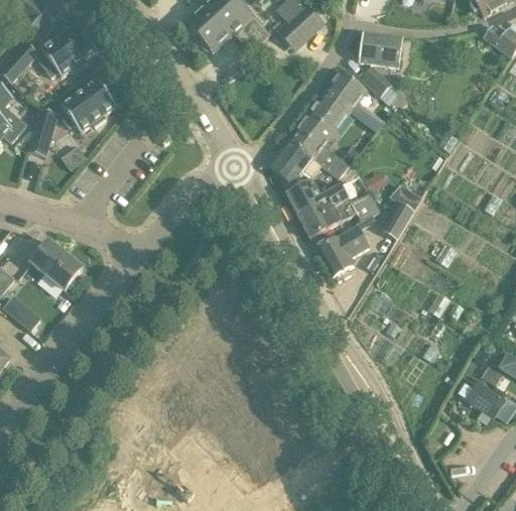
[(36,28),(61,0),(41,0),(25,18),(36,28)]
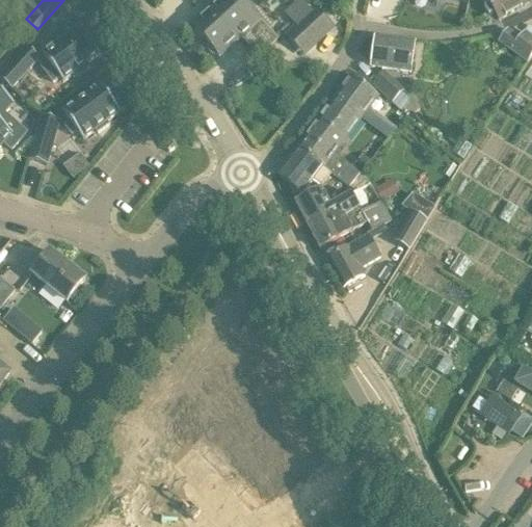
[(215,0),(204,11),(190,23),(207,42),(207,46),(212,51),(216,52),(218,54),(241,33),(259,54),(277,36),(244,0),(215,0)]
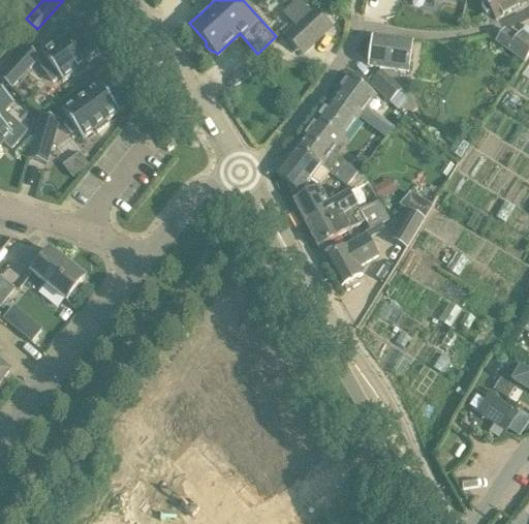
[(486,0),(496,17),(524,0),(486,0)]
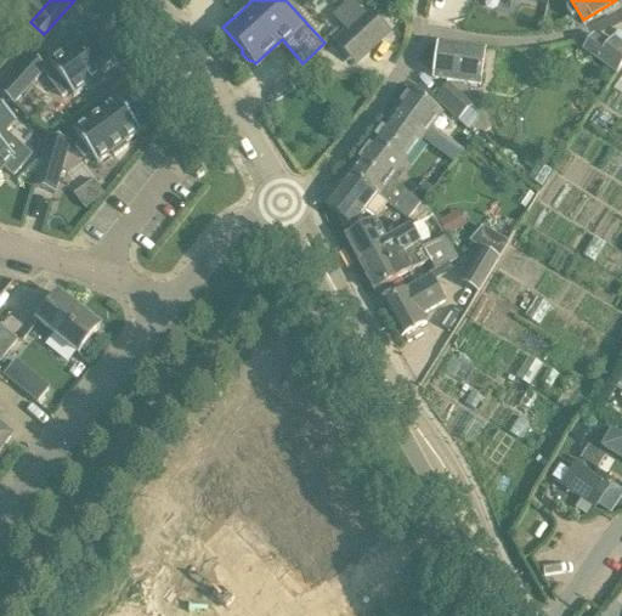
[(340,33),(360,55),(389,28),(368,6),(340,33)]
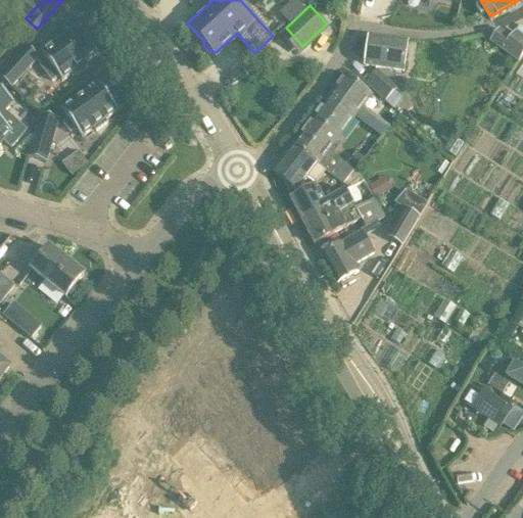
[(97,50),(78,25),(42,51),(45,56),(39,60),(52,78),(58,74),(61,78),(74,68),(76,72),(88,62),(85,59),(97,50)]
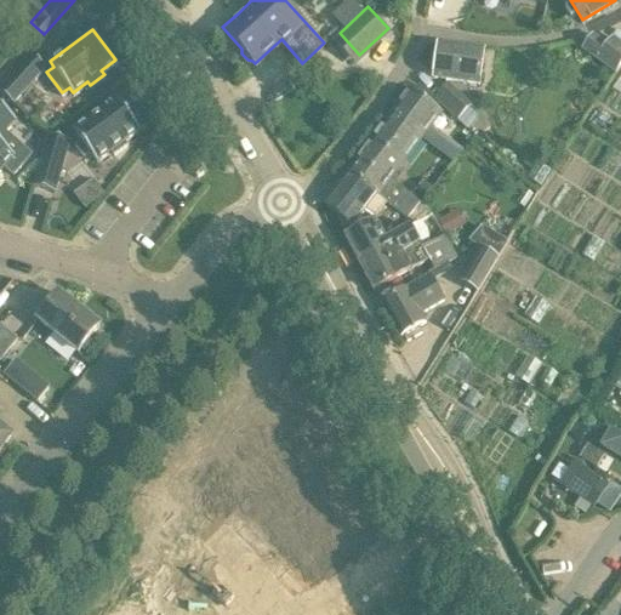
[(620,60),(620,39),(613,33),(607,43),(592,32),(582,45),(615,69),(620,60)]
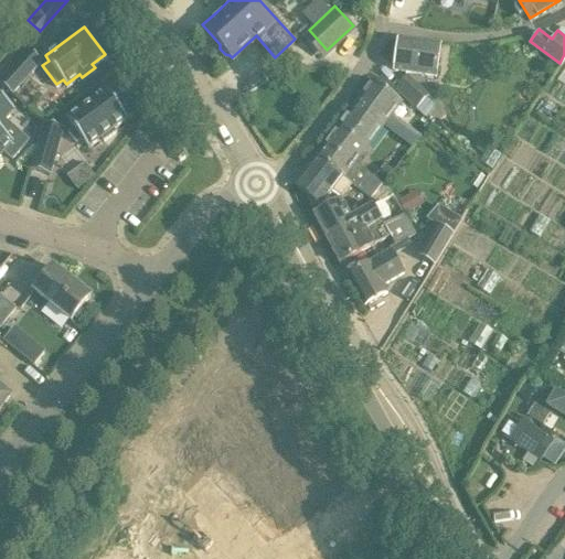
[(394,67),(436,73),(440,41),(398,35),(394,67)]
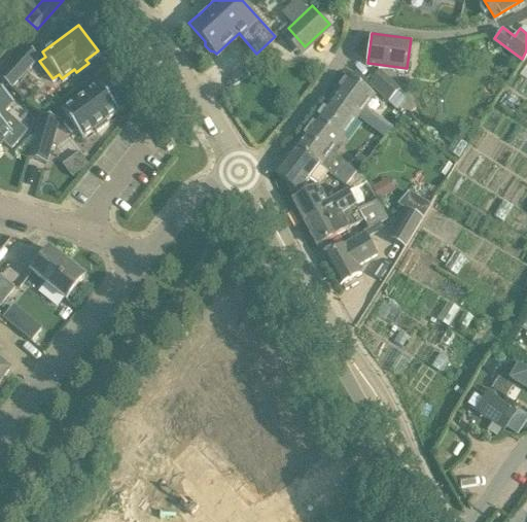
[(27,44),(18,55),(30,65),(38,55),(27,44)]
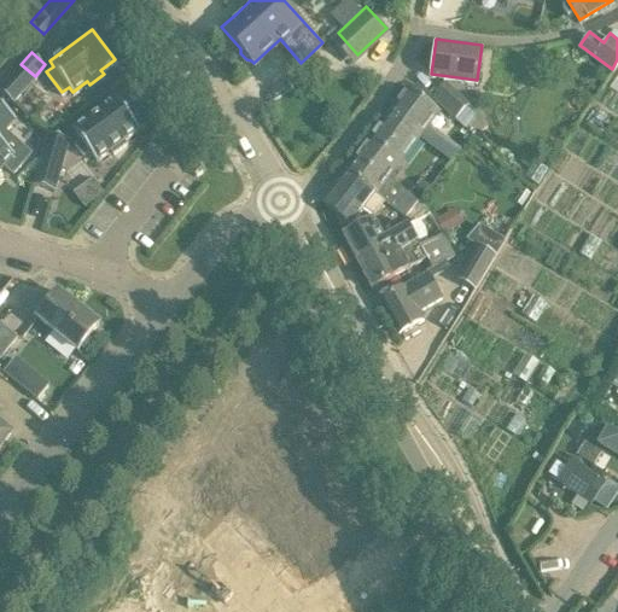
[(0,88),(13,100),(23,89),(10,76),(0,86),(0,88)]
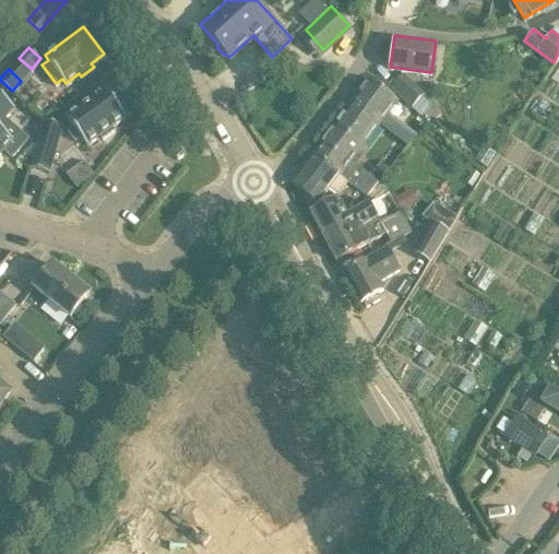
[(391,85),(412,104),(424,91),(402,71),(391,85)]
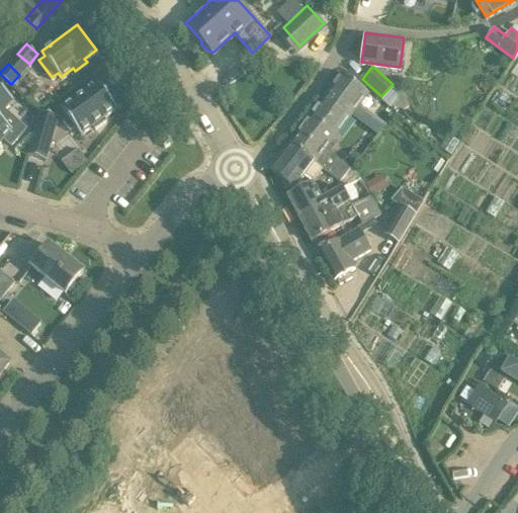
[(343,71),(326,93),(351,112),(368,90),(343,71)]
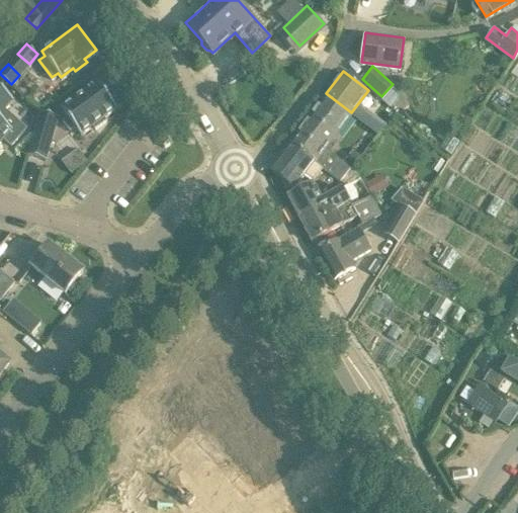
[(75,124),(81,133),(92,123),(95,126),(106,118),(104,115),(116,106),(96,80),(61,106),(67,114),(62,118),(70,129),(75,124)]
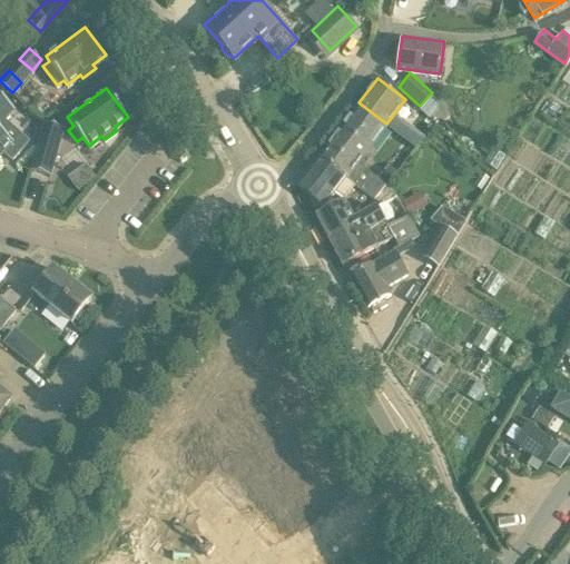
[(0,154),(5,150),(12,158),(29,139),(6,118),(15,108),(0,94),(0,154)]
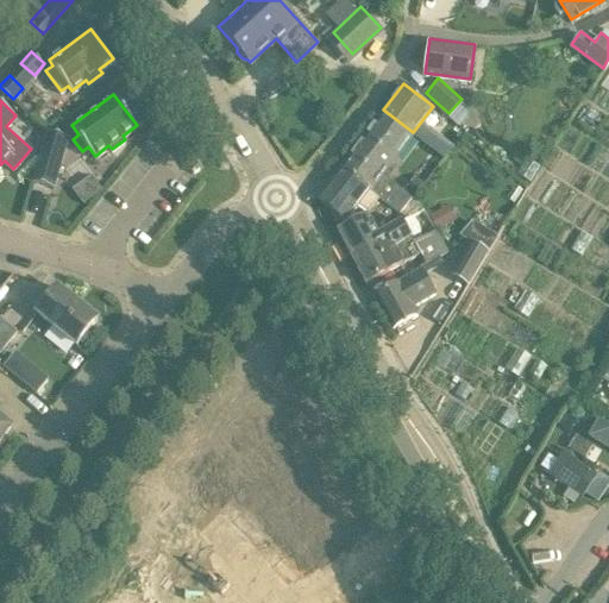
[(383,110),(365,134),(395,157),(413,132),(383,110)]
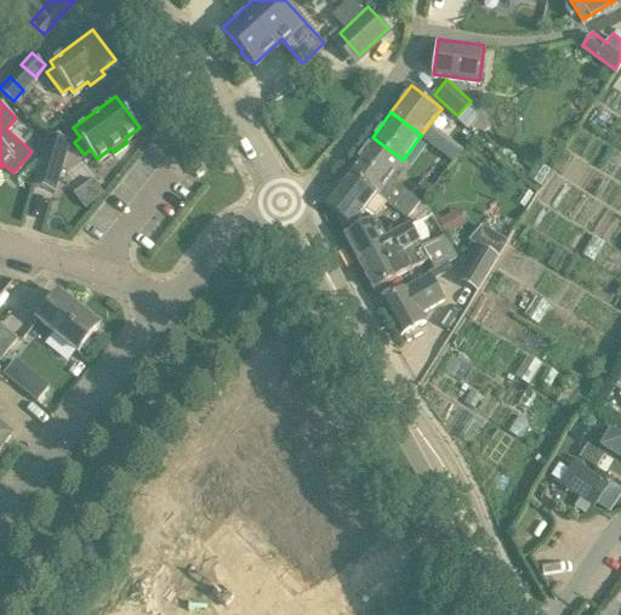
[(55,189),(69,137),(47,131),(33,183),(55,189)]
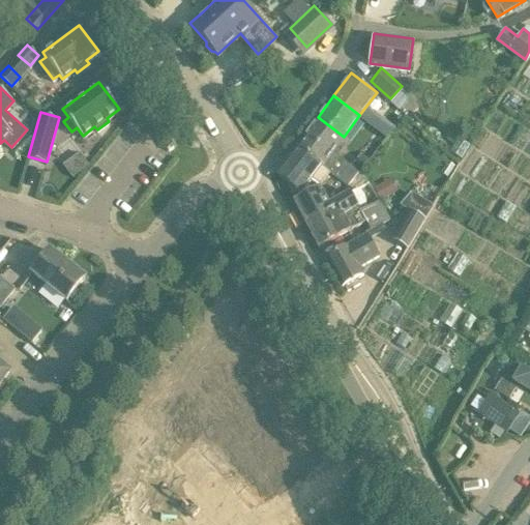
[(322,163),(348,183),(349,183),(359,170),(333,149),(344,137),(318,117),(298,143),(322,163)]
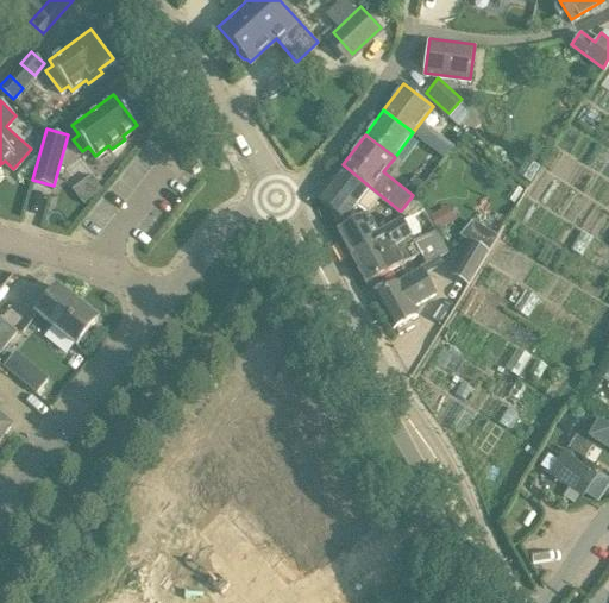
[(194,170),(200,167),(193,156),(188,159),(194,170)]
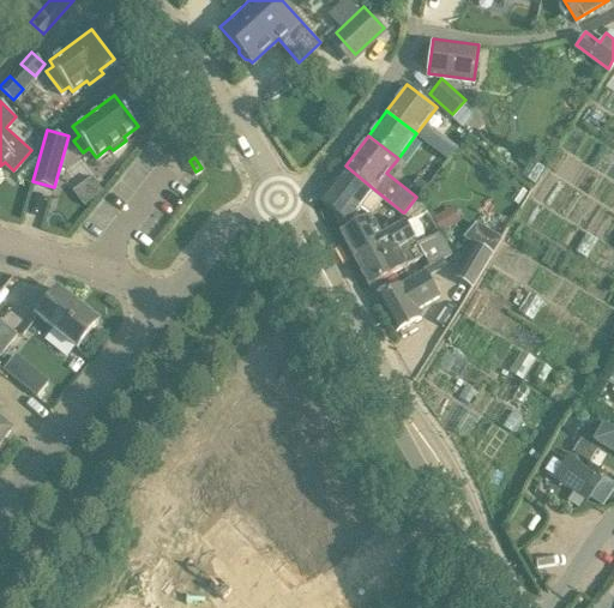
[(349,221),(373,188),(345,166),(320,198),(349,221)]
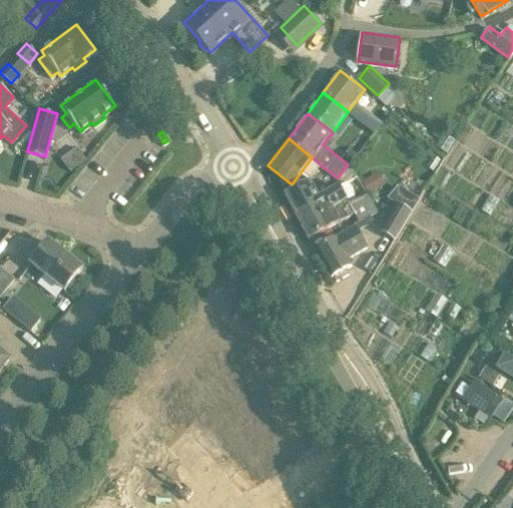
[(69,165),(84,156),(77,144),(62,153),(69,165)]
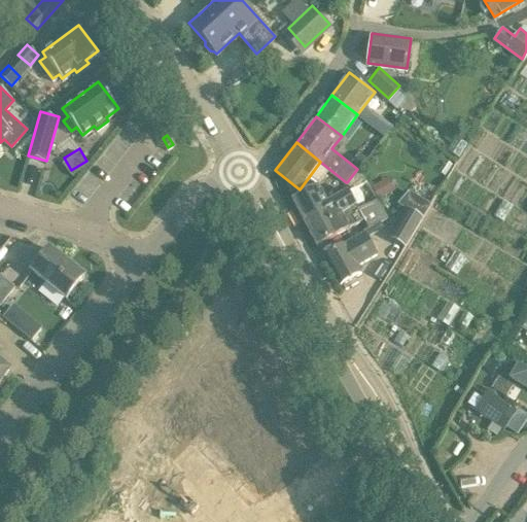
[(346,182),(351,186),(352,185),(354,184),(355,185),(365,179),(358,166),(357,169),(347,182),(346,182)]
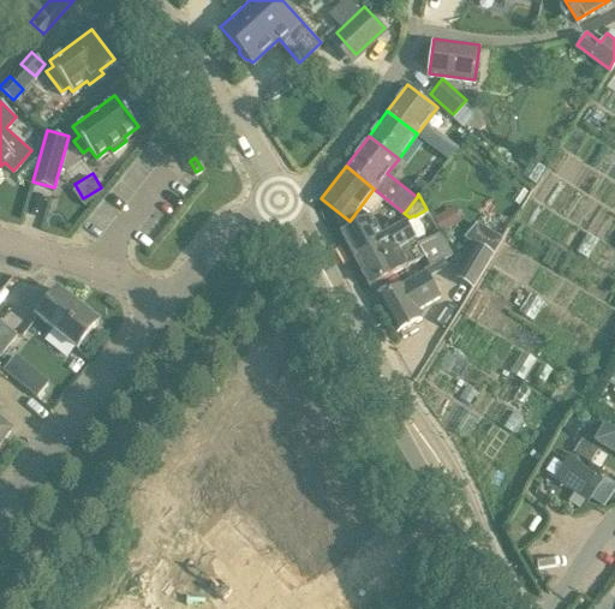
[(425,237),(415,216),(413,215),(411,216),(410,218),(410,219),(406,220),(382,233),(370,213),(340,230),(354,257),(386,239),(387,243),(392,240),(396,248),(415,237),(424,254),(430,263),(453,250),(440,228),(425,237)]
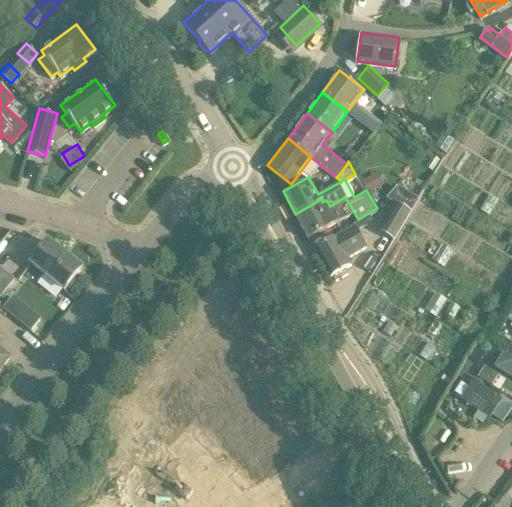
[(340,219),(353,211),(345,197),(330,206),(326,200),(322,202),(321,199),(295,214),(307,236),(340,219)]
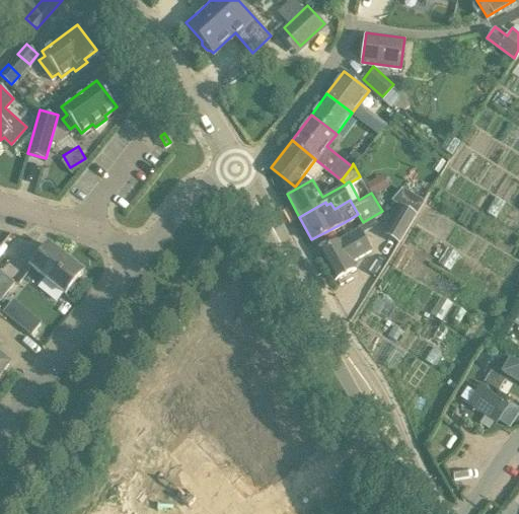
[(383,231),(398,240),(416,212),(400,203),(383,231)]
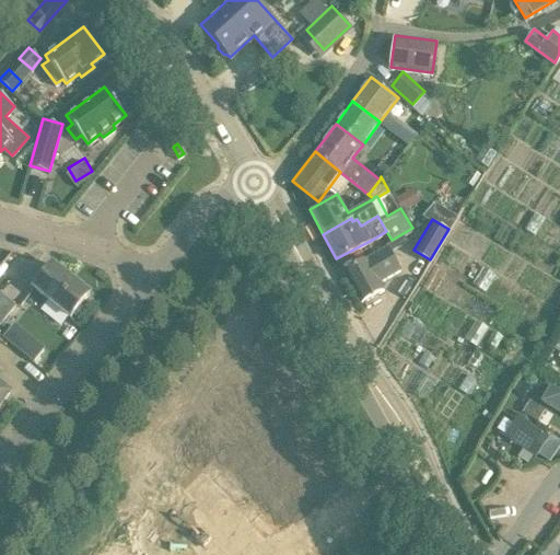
[(343,270),(361,301),(363,300),(366,305),(381,297),(377,292),(384,289),(380,280),(400,267),(387,244),(366,257),(343,270)]
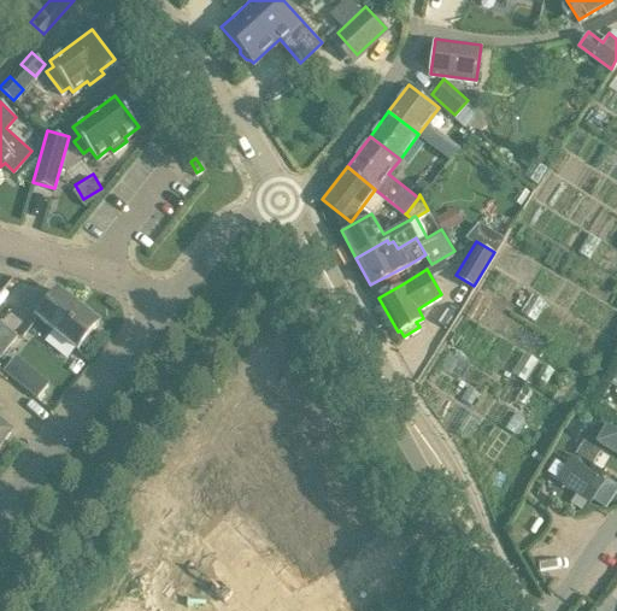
[(84,310),(59,289),(37,315),(78,347),(82,342),(83,345),(90,336),(88,334),(99,321),(93,316),(94,313),(86,307),(84,310)]
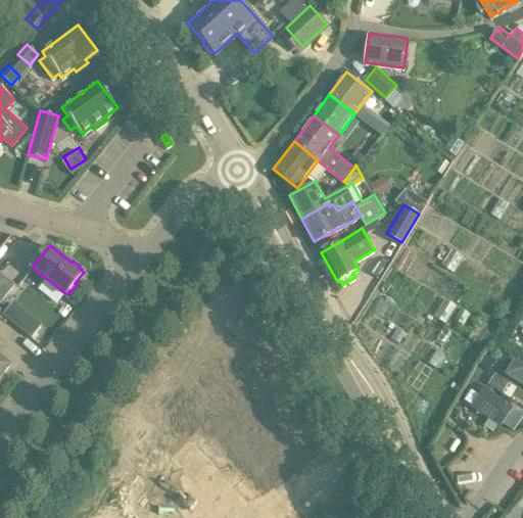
[(0,300),(14,283),(0,271),(0,300)]
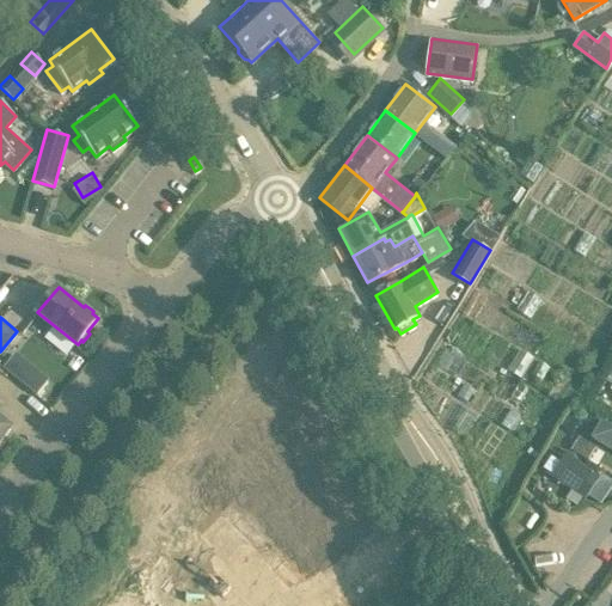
[(49,379),(36,368),(24,383),(37,393),(49,379)]
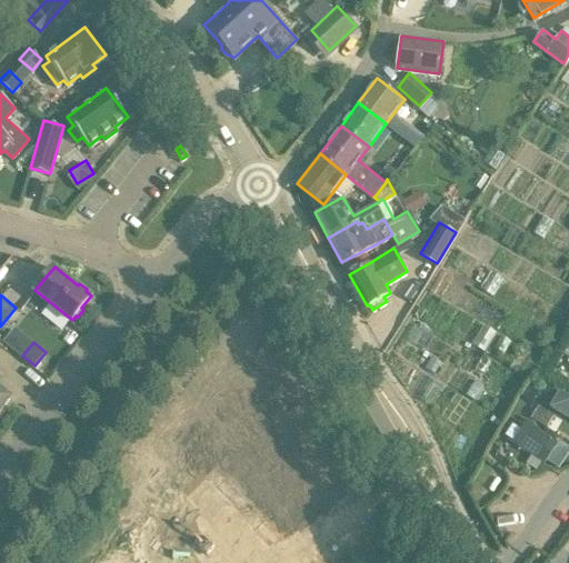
[(568,392),(560,388),(551,403),(568,413),(568,392)]
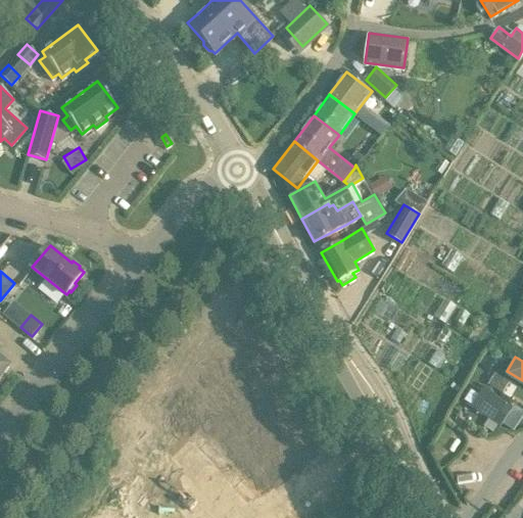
[(9,365),(0,358),(0,380),(1,381),(6,375),(3,372),(9,365)]
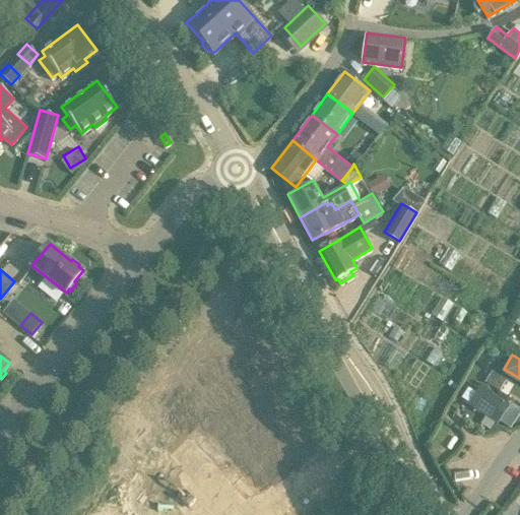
[(480,383),(468,402),(498,422),(511,402),(480,383)]
